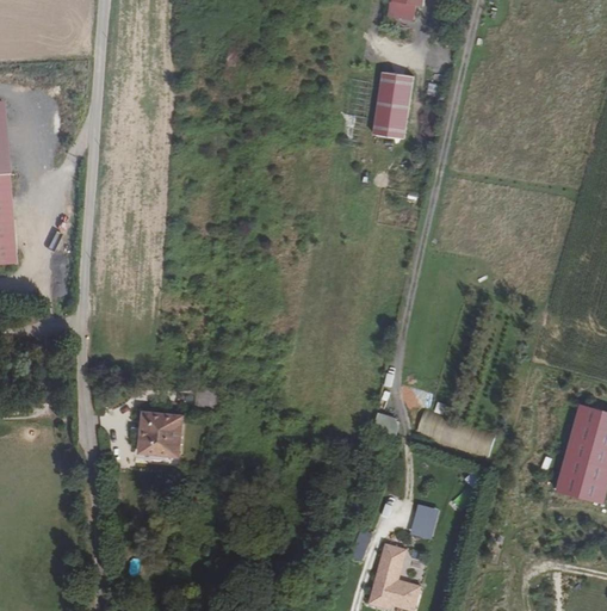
[(381,72),(371,135),(402,140),(410,76),(381,72)]
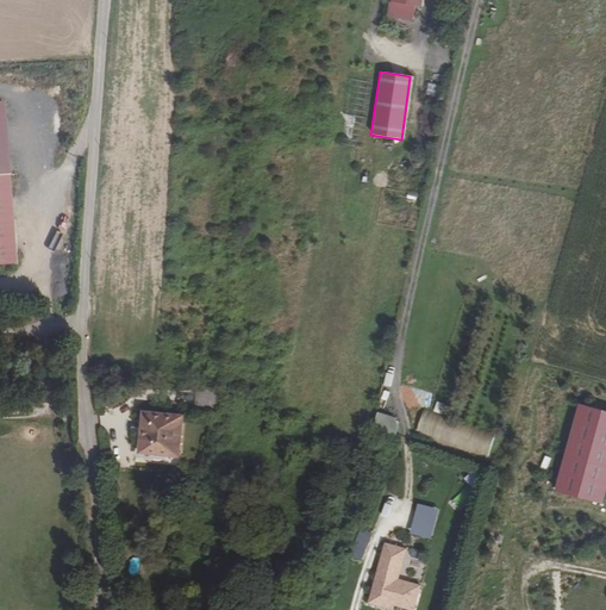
[(435,99),(436,83),(424,83),(424,99),(435,99)]
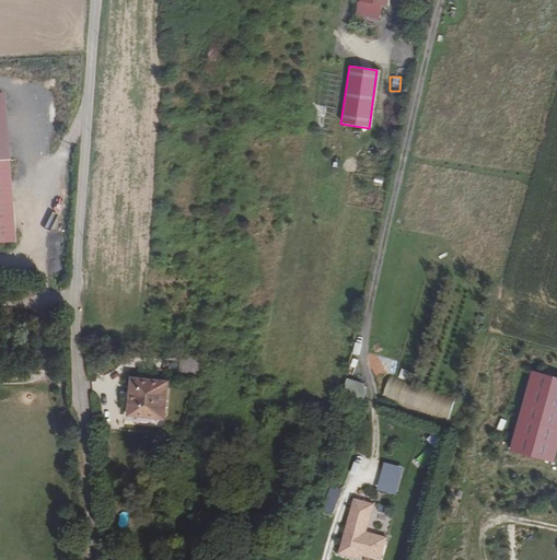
[(0,243),(10,243),(4,160),(0,160),(0,243)]
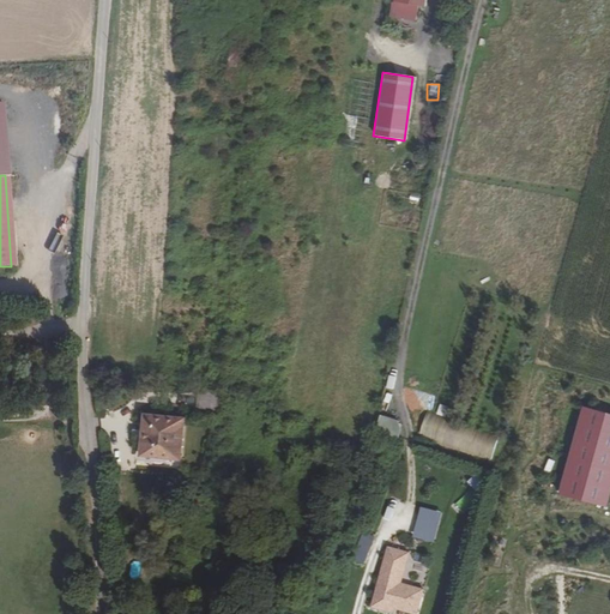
[(434,414),(442,417),(446,407),(438,403),(434,414)]
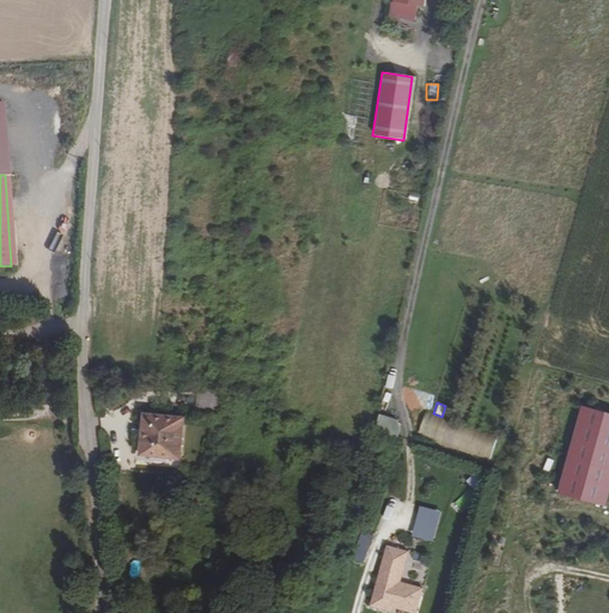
[(556,493),(602,508),(608,485),(608,416),(583,408),(556,493)]
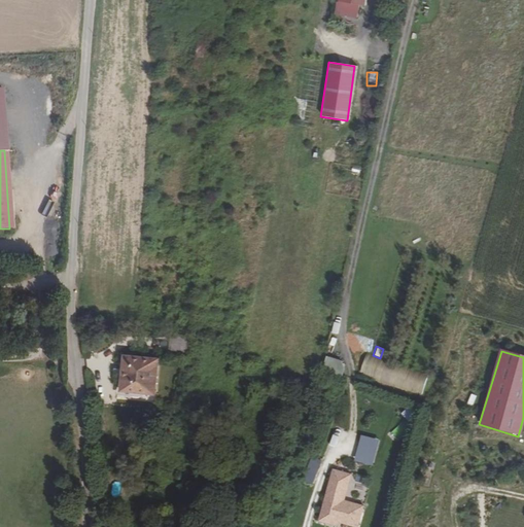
[(125,357),(123,389),(154,392),(158,359),(125,357)]
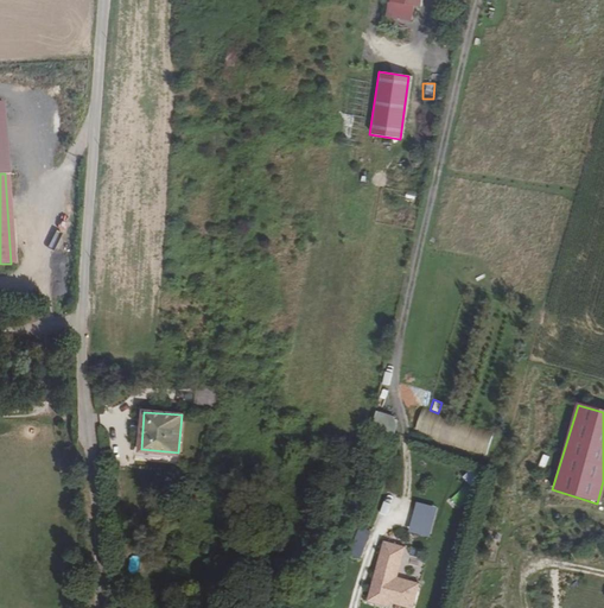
[(369,426),(393,437),(395,428),(392,418),(374,412),(369,426)]
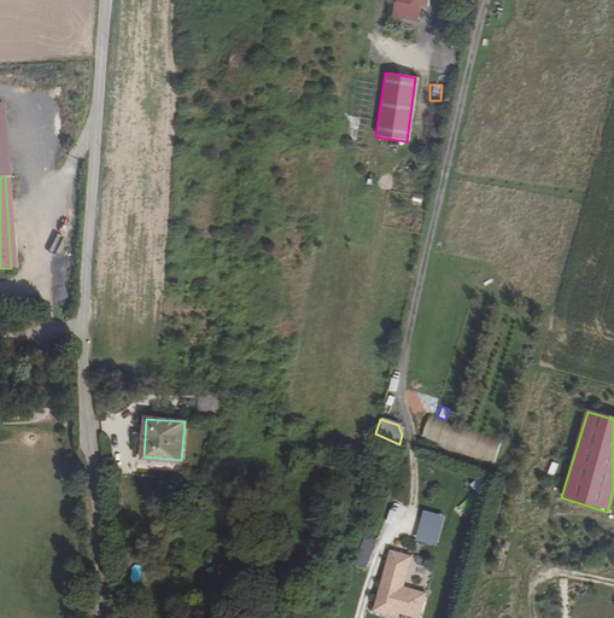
[(419,442),(493,462),(500,438),(425,419),(419,442)]
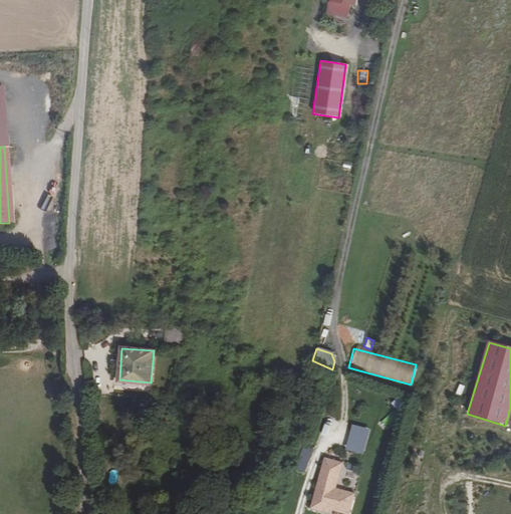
[(344,450),(363,454),(369,429),(350,424),(344,450)]
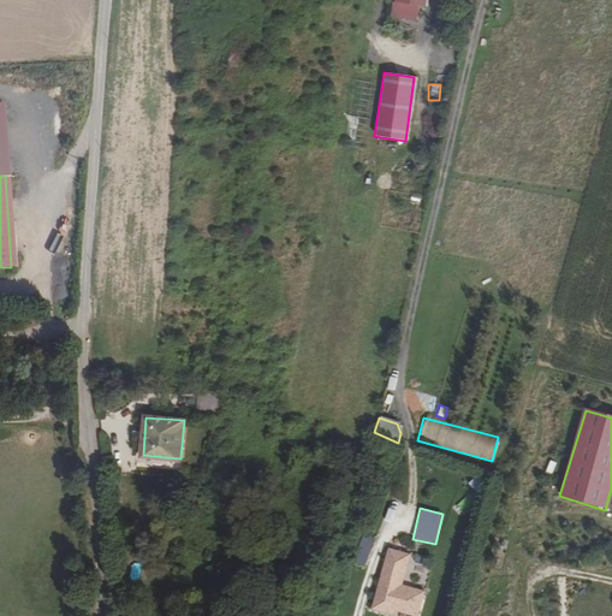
[(361,538),(351,562),(364,566),(373,543),(361,538)]
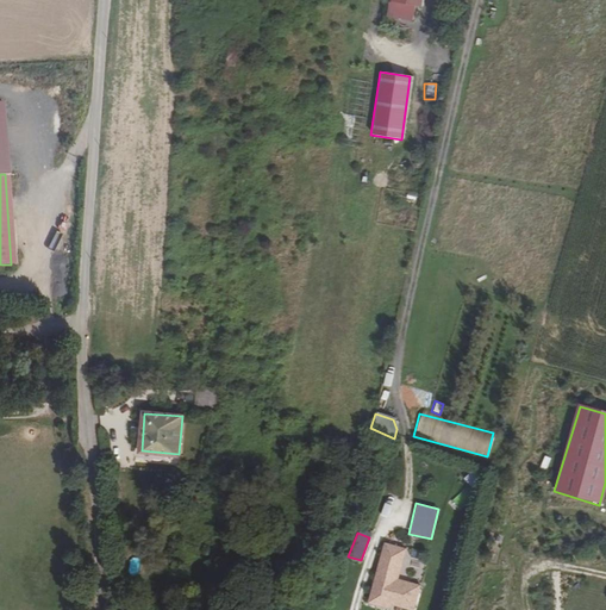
[(385,541),(368,601),(389,607),(391,602),(413,609),(420,584),(397,578),(405,547),(385,541)]
